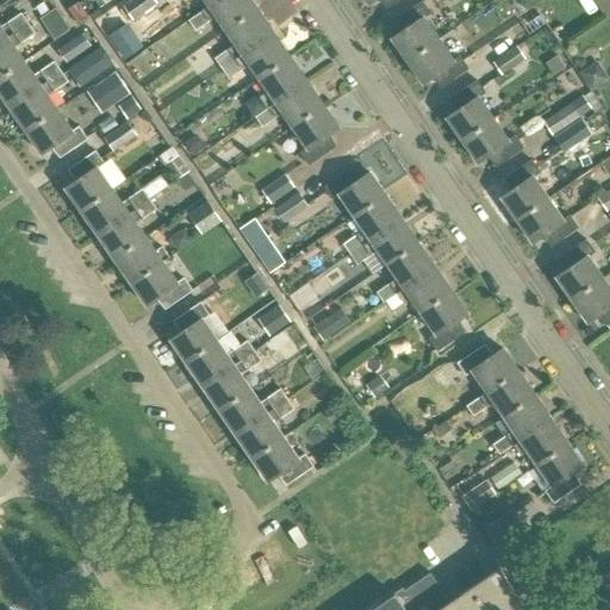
[(156,0),(134,0),(126,6),(136,22),(160,5),(156,0)]
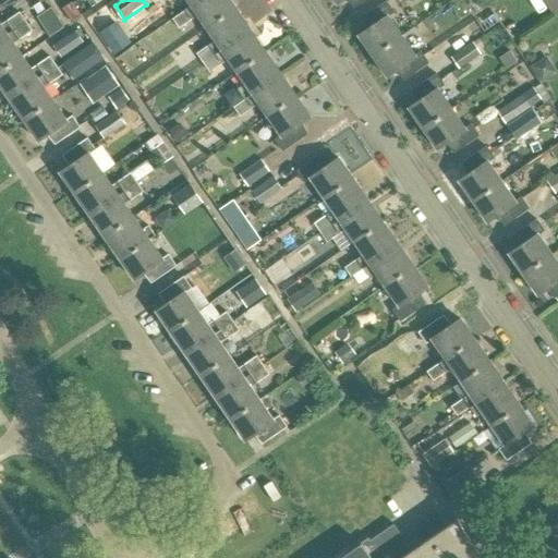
[(199,0),(192,5),(173,20),(180,29),(199,16),(208,28),(234,11),(227,0),(199,0)]
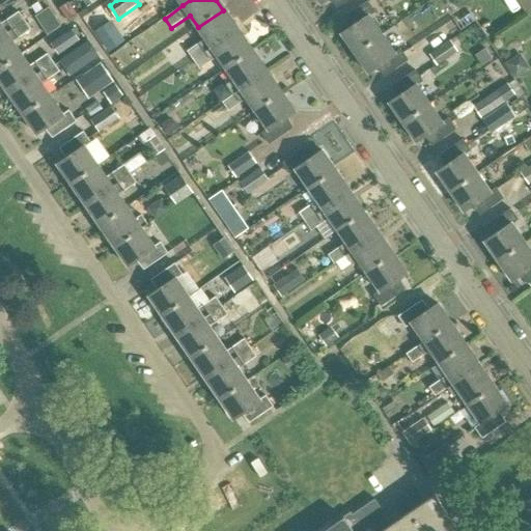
[(530,0),(516,0),(526,12),(530,8),(530,0)]
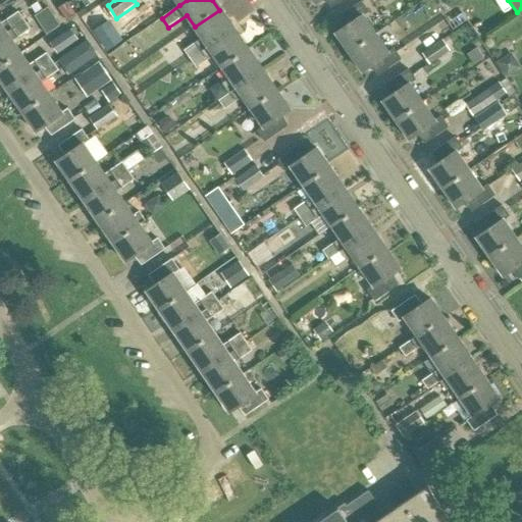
[(76,15),(76,14),(68,2),(60,7),(59,8),(67,21),(76,15)]
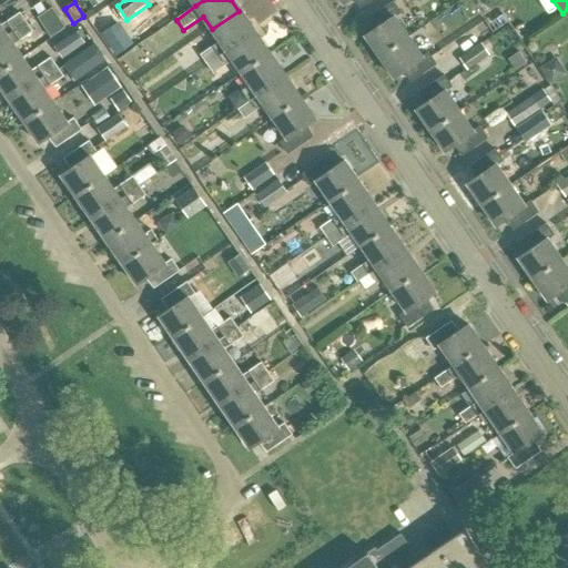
[(366,36),(381,58),(409,38),(396,18),(403,13),(395,2),(369,20),(375,30),(366,36)]
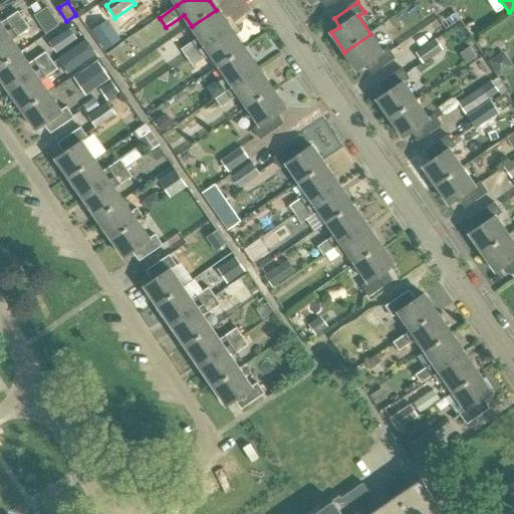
[(30,7),(35,14),(41,10),(37,3),(30,7)]
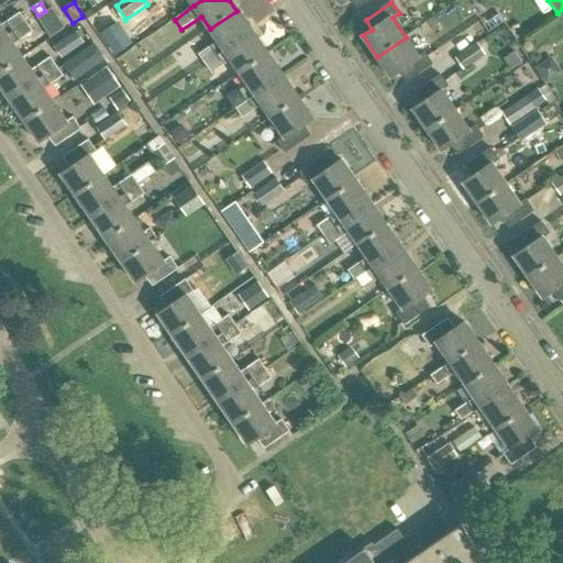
[(219,42),(199,56),(206,65),(253,33),(236,11),(210,29),(219,42)]
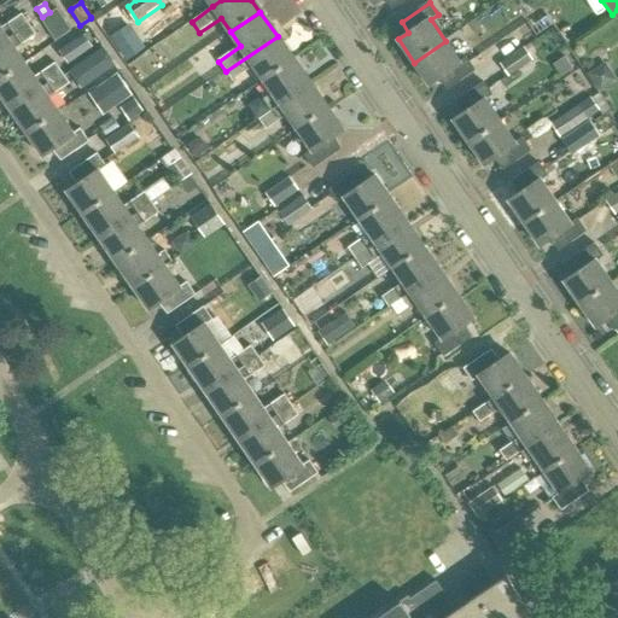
[(0,25),(0,44),(27,25),(19,15),(9,23),(1,28),(0,25)]
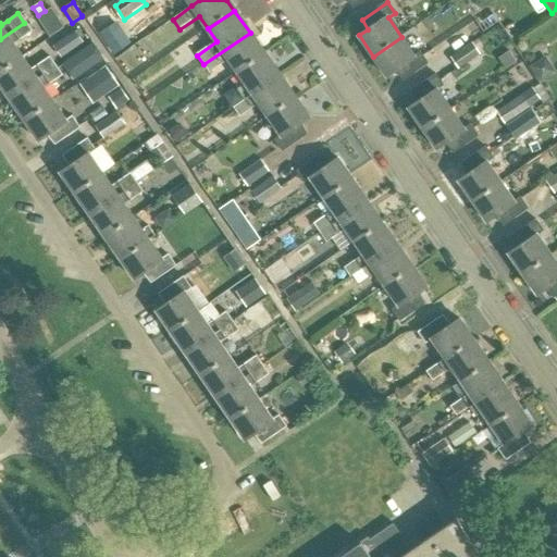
[(24,23),(0,39),(0,71),(23,56),(14,44),(20,39),(31,32),(24,23)]
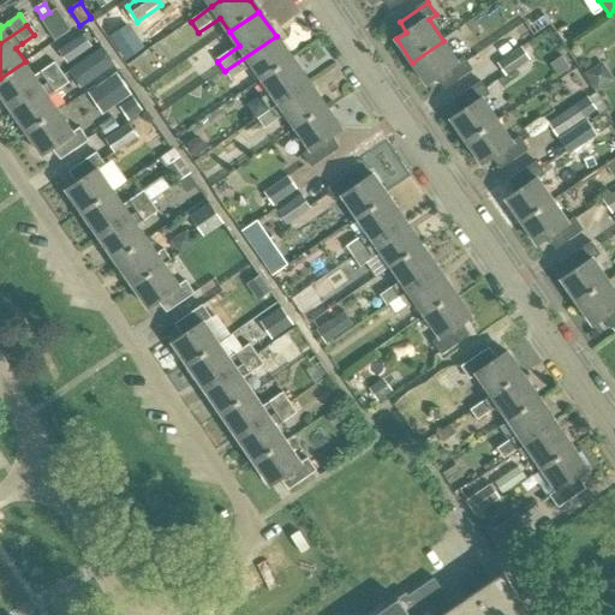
[(93,46),(83,34),(60,51),(69,63),(93,46)]
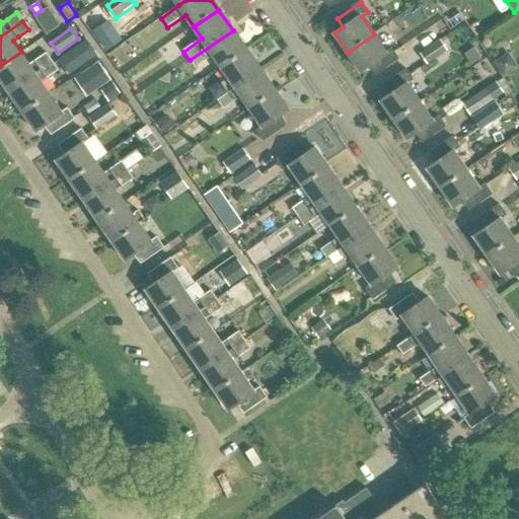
[(233,30),(190,60),(196,69),(214,57),(222,68),(246,51),(233,30)]
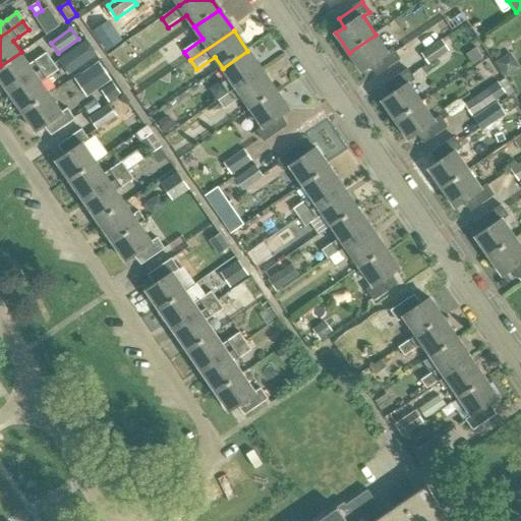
[(370,67),(379,75),(402,59),(395,49),(389,53),(375,35),(349,53),(363,72),(370,67)]
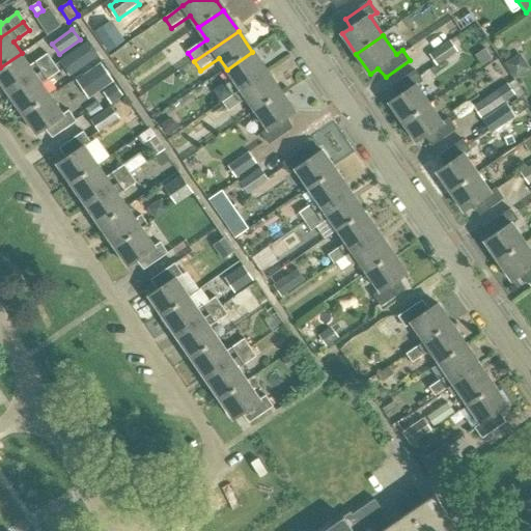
[(448,38),(427,53),(437,66),(457,53),(448,38)]
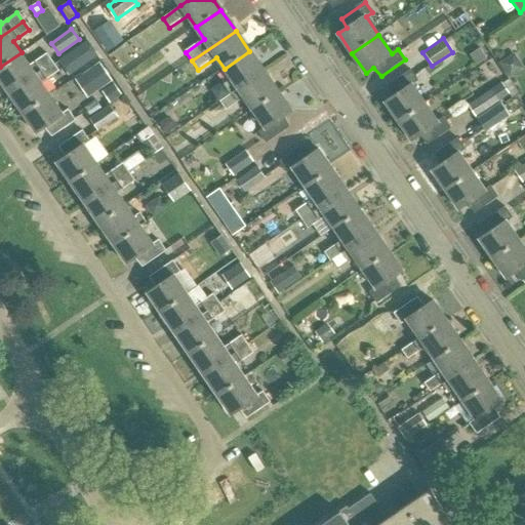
[(76,49),(84,62),(95,53),(87,41),(76,49)]
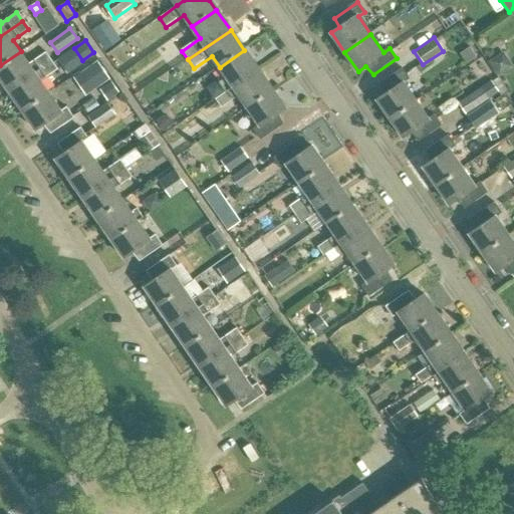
[(244,50),(220,67),(227,78),(222,82),(228,91),(258,70),(244,50)]
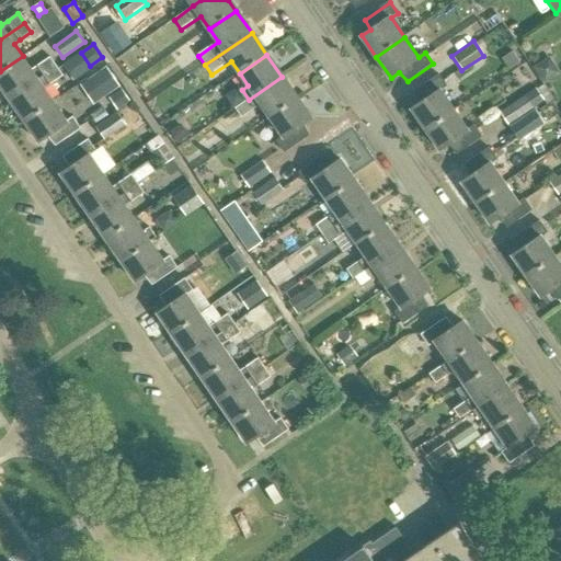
[(23,56),(0,71),(0,81),(11,98),(55,67),(49,57),(38,65),(32,69),(23,56)]
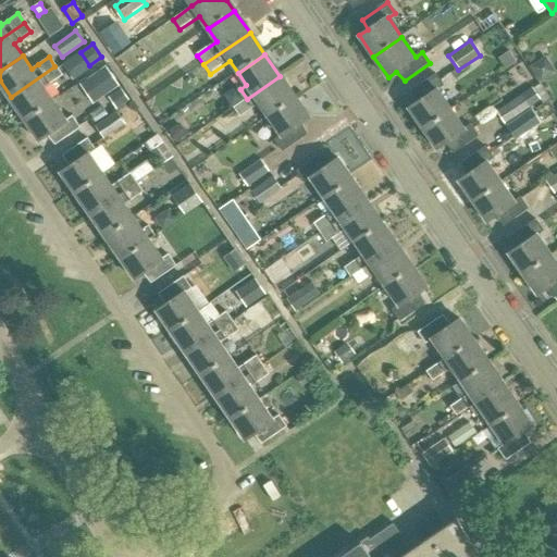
[(54,66),(11,97),(26,119),(52,100),(44,87),(50,83),(61,75),(54,66)]
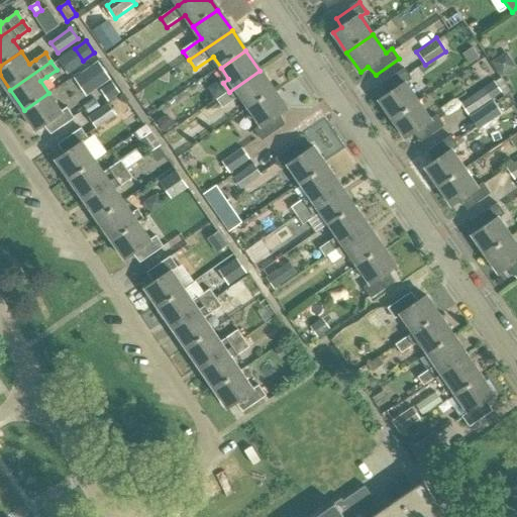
[(75,79),(87,97),(111,80),(99,62),(75,79)]
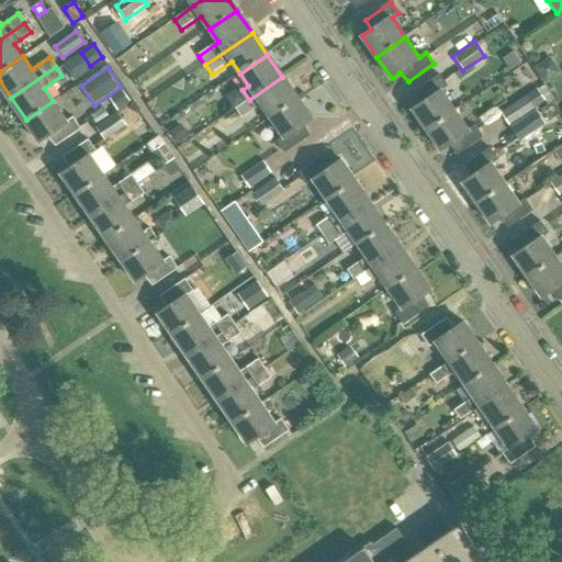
[(413,109),(428,130),(456,111),(442,91),(449,87),(441,75),(416,92),(422,103),(413,109)]
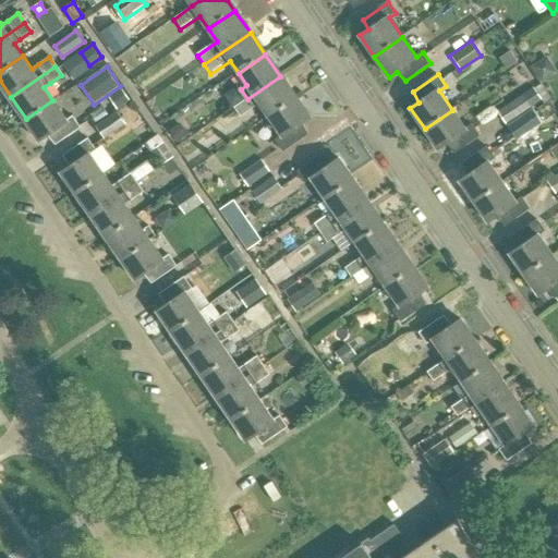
[(247,99),(234,108),(242,118),(261,105),(268,117),(295,98),(280,76),(247,99)]
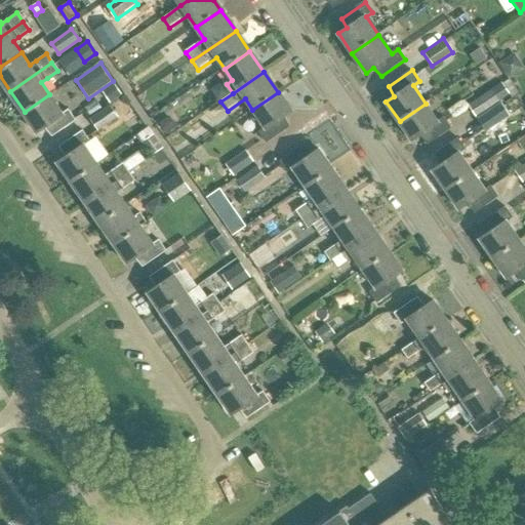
[(469,106),(477,117),(499,102),(511,93),(502,82),(469,106)]
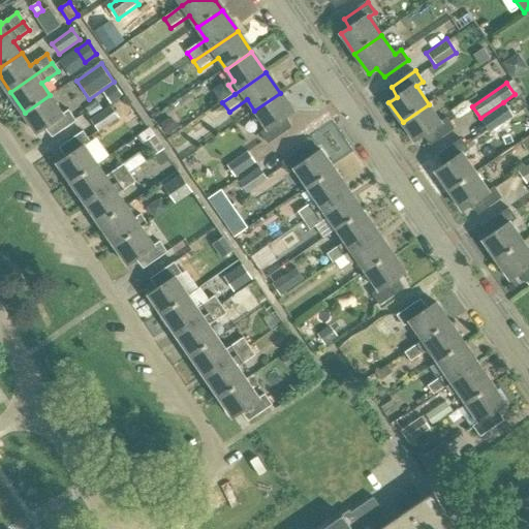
[(111,103),(122,96),(114,85),(103,93),(111,103)]
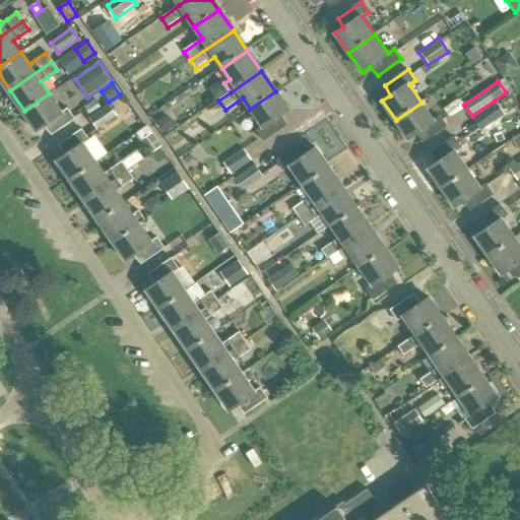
[(275,91),(250,109),(263,128),(257,132),(264,142),(286,127),(280,116),(288,111),(275,91)]
